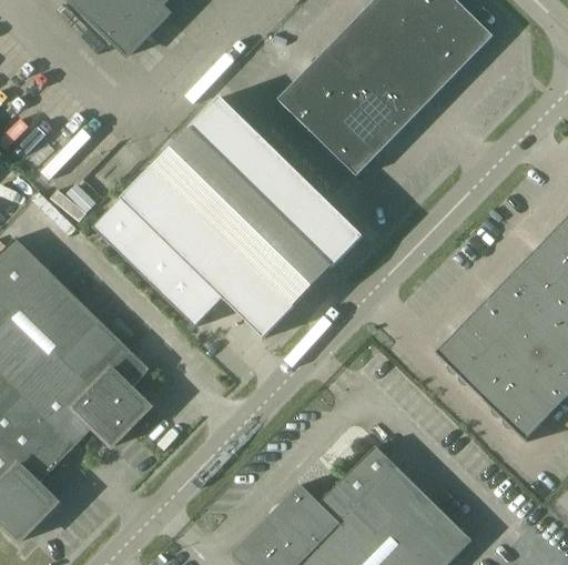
[(70,0),(127,54),(169,12),(160,4),(164,0),(70,0)]
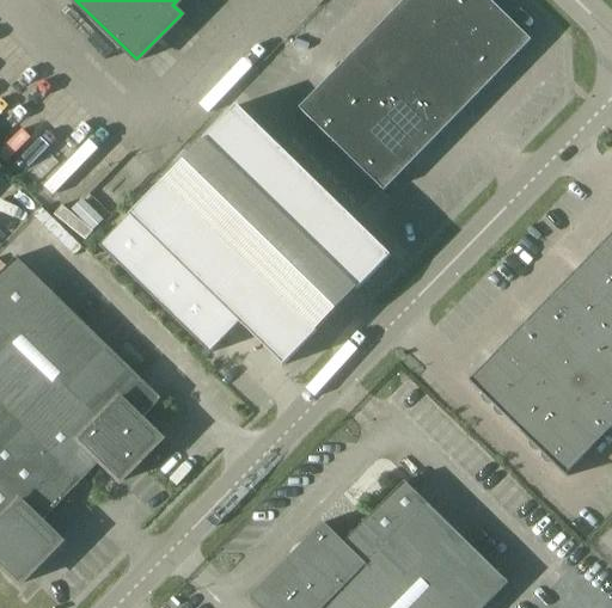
[(401,0),(378,24),(412,57),(440,30),(408,0),(401,0)]
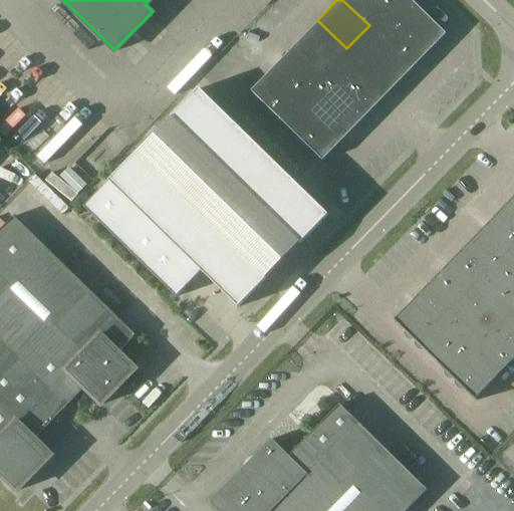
[(342,0),(369,25),(382,38),(417,3),(414,0),(342,0)]
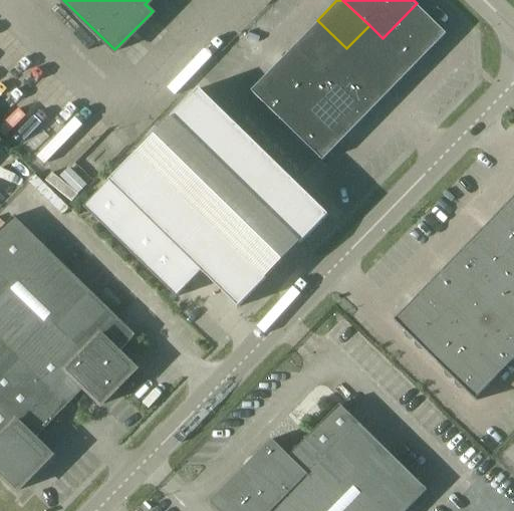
[(417,3),(382,38),(412,67),(446,32),(417,3)]
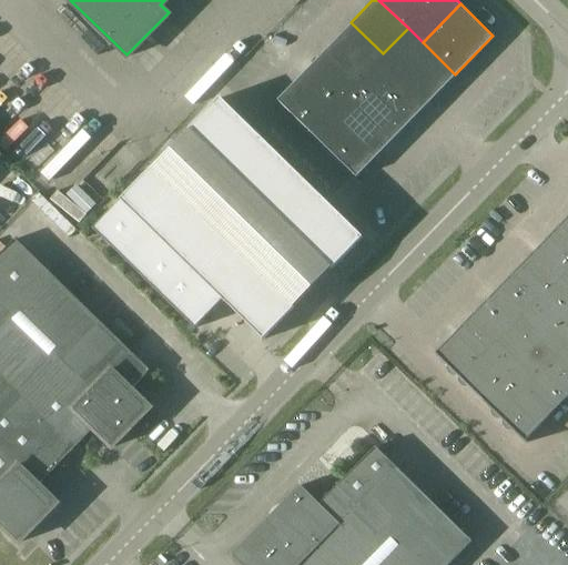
[(351,22),(326,48),(358,79),(383,53),(351,22)]
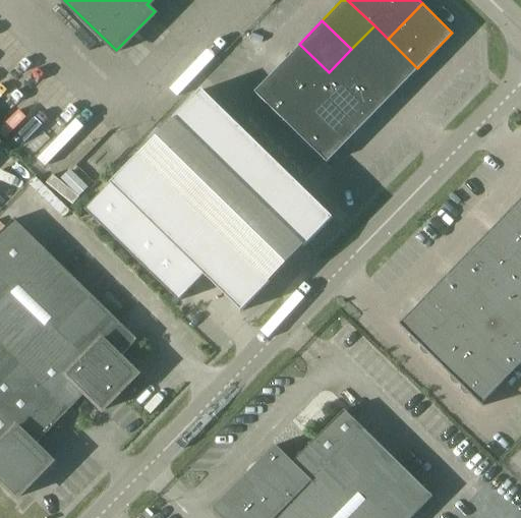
[(374,25),(351,49),(395,91),(417,68),(388,39),(374,25)]
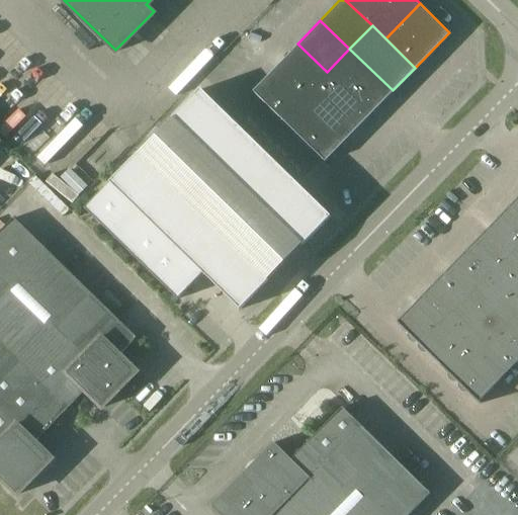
[(297,44),(275,66),(305,95),(327,72),(297,44)]
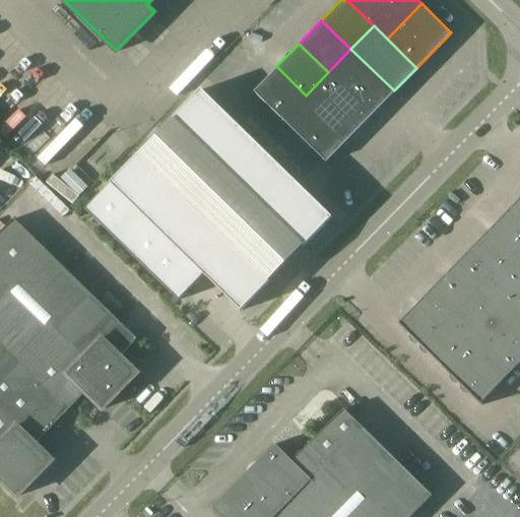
[(350,49),(328,72),(372,114),(394,90),(350,49)]
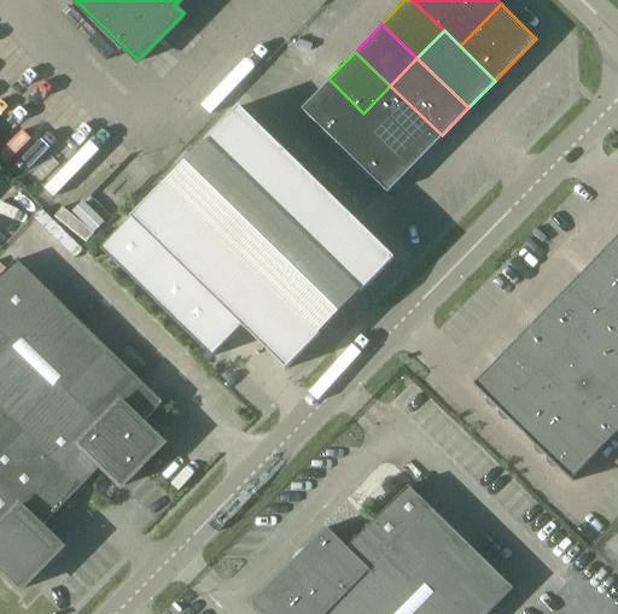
[(328,79),(301,106),(336,141),(363,113),(328,79)]
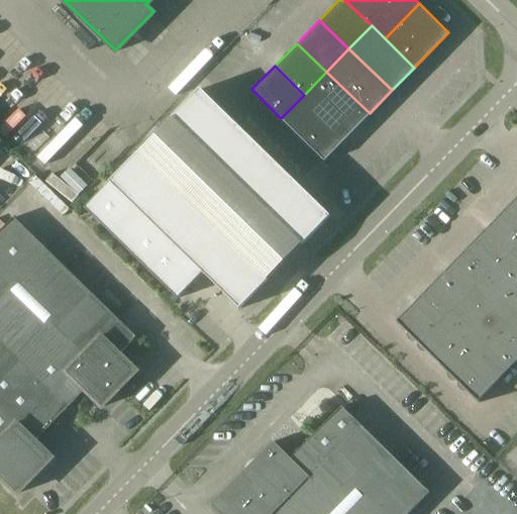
[(326,72),(304,95),(346,136),(370,113),(326,72)]
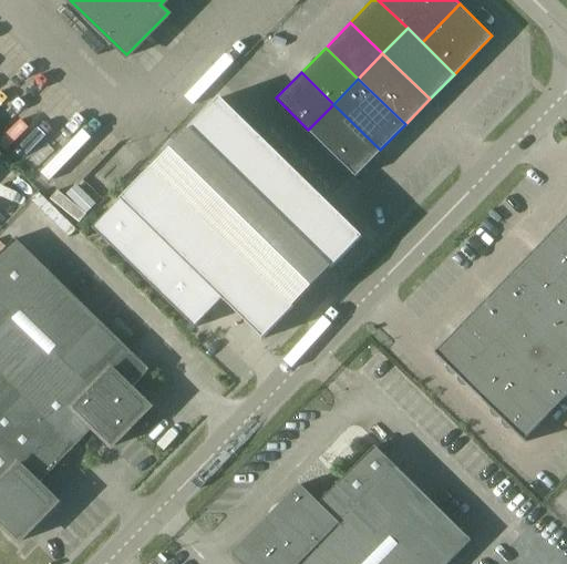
[(219,95),(187,127),(330,267),(362,235),(219,95)]
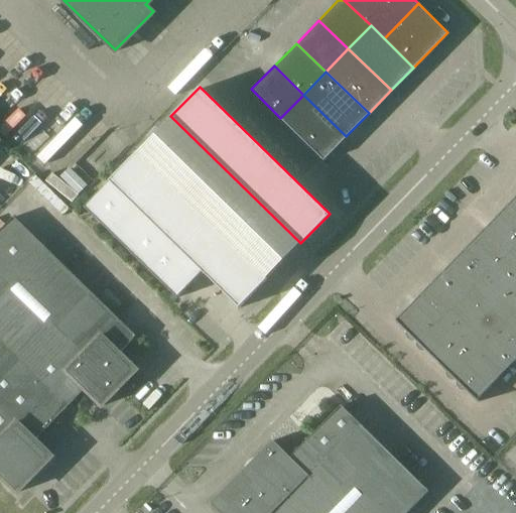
[(303,95),(280,118),(324,159),(346,136),(303,95)]
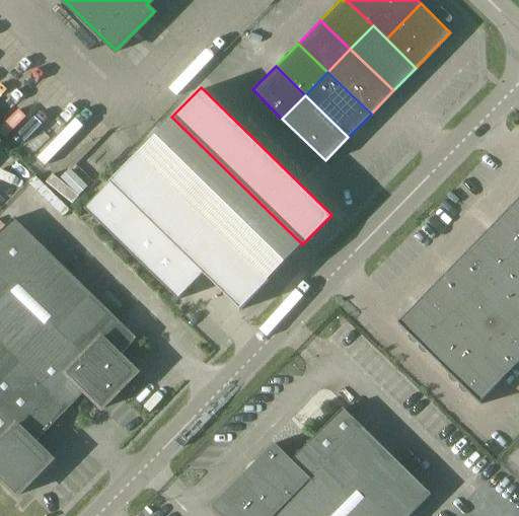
[(269,279),(138,151),(109,180),(203,272),(240,308),(269,279)]
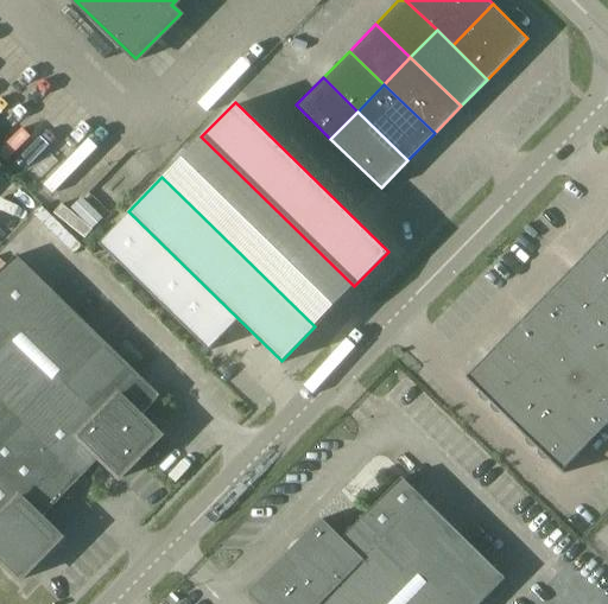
[(208,349),(238,318),(128,211),(99,242),(208,349)]
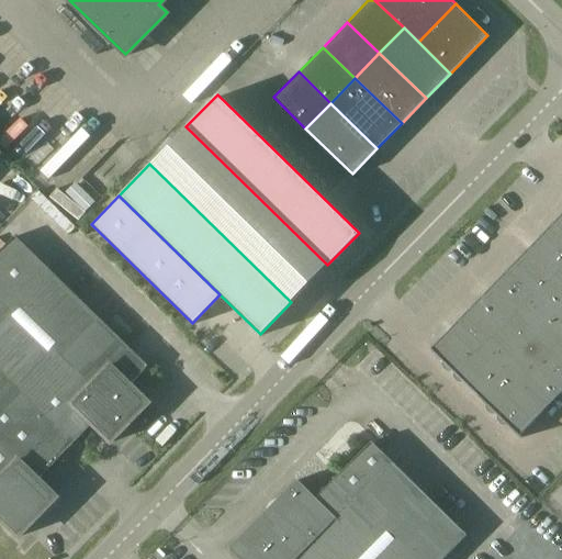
[(561,212),(491,286),(430,347),(429,346),(428,347),(519,436),(520,435),(519,434),(561,389),(561,212)]
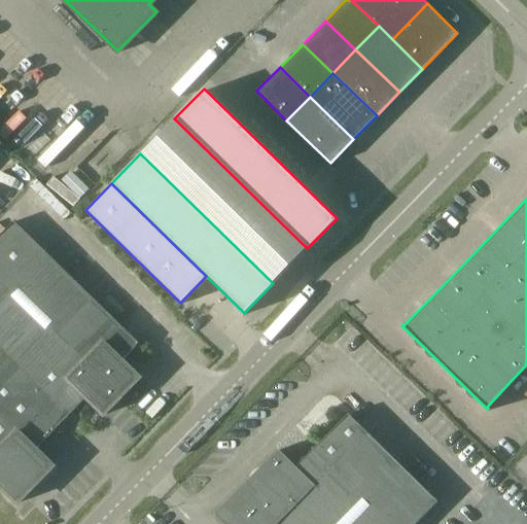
[(121,359),(138,342),(13,219),(0,233),(0,339),(1,341),(36,375),(72,410),(85,395),(103,413),(139,376),(121,359)]
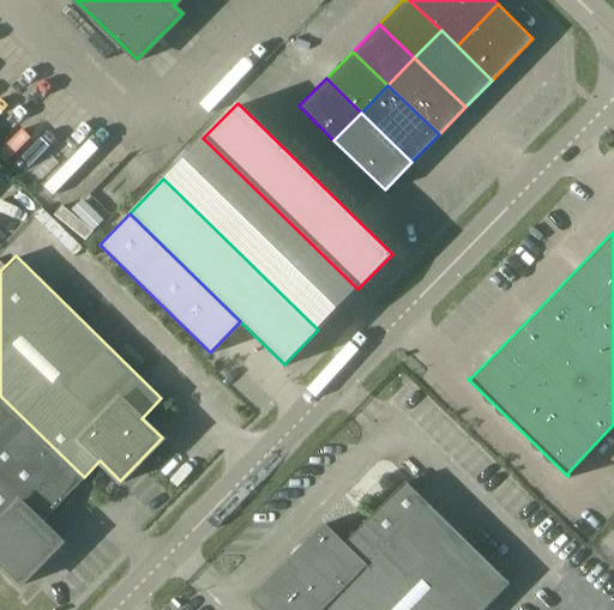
[(0,479),(42,436),(1,397),(0,397),(0,479)]
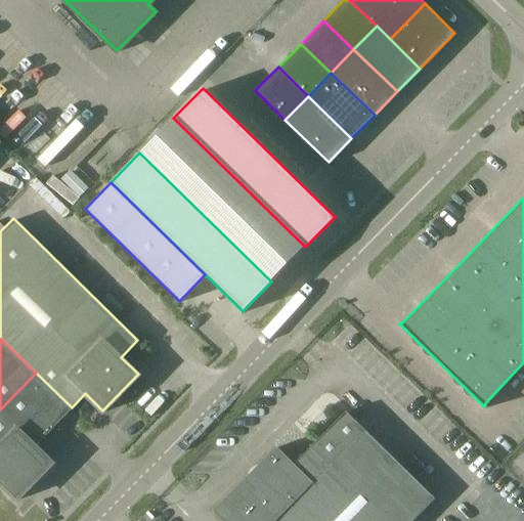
[(35,445),(72,407),(36,373),(0,409),(0,443),(16,427),(35,445)]
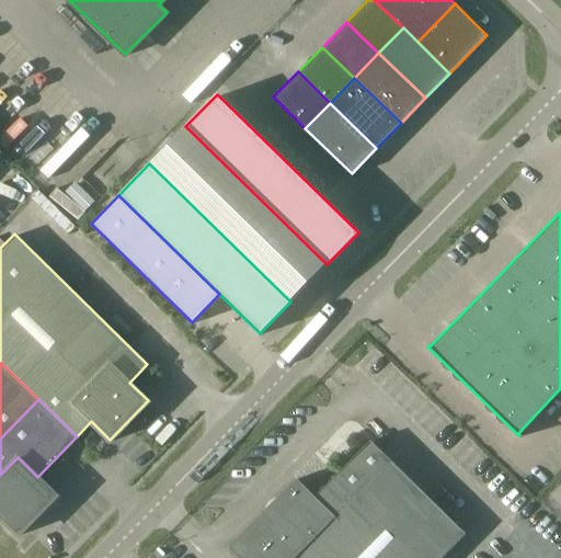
[(439,557),(466,532),(370,439),(315,496),(296,477),(229,546),(241,557),(439,557)]
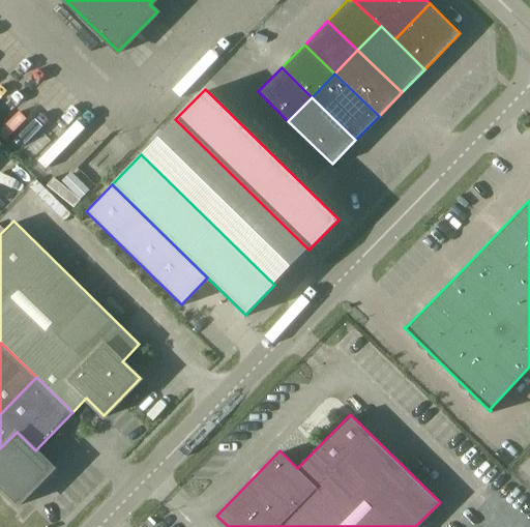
[(53,467),(35,450),(17,432),(0,448),(0,487),(17,504),(53,467)]
